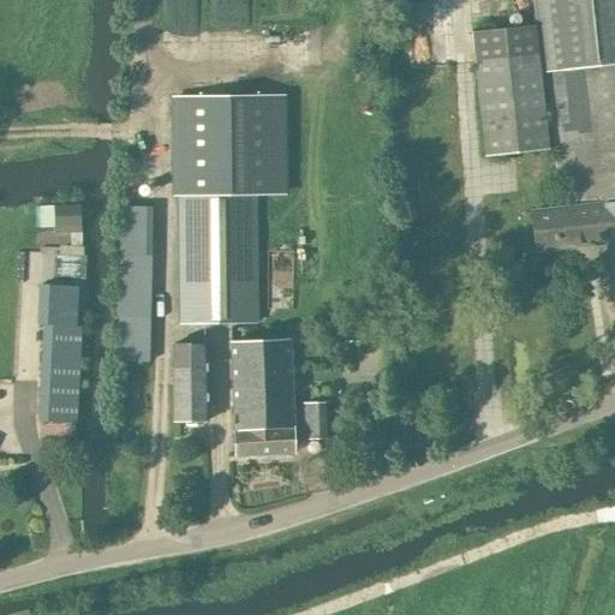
[(614,0),(532,0),(539,55),(541,55),(560,209),(602,203),(607,237),(614,306),(614,0)]
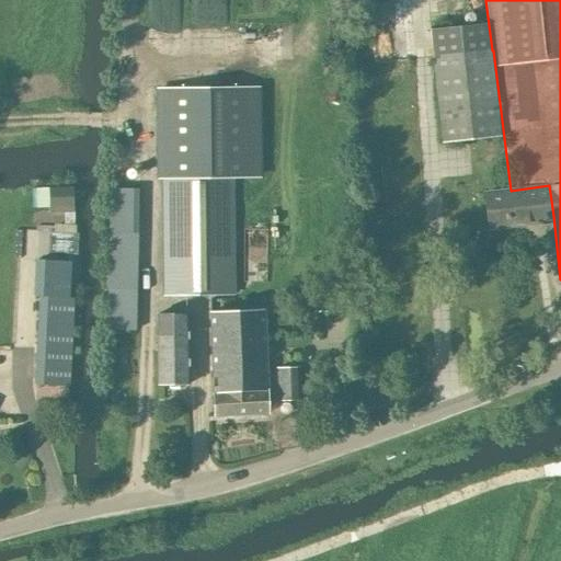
[(485,24),(428,31),(432,58),(443,146),(500,138),(489,52),(485,24)]
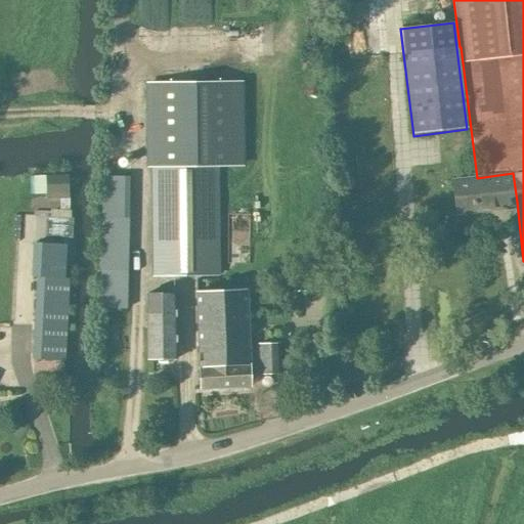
[(216,274),(215,167),(244,167),(244,82),(145,82),(145,168),(151,168),(153,275),(216,274)]
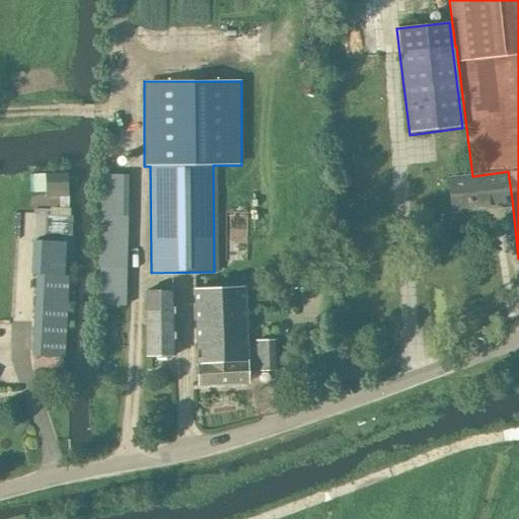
[(472,176),(448,179),(452,211),(489,207),(489,203),(512,200),(508,171),(472,176)]
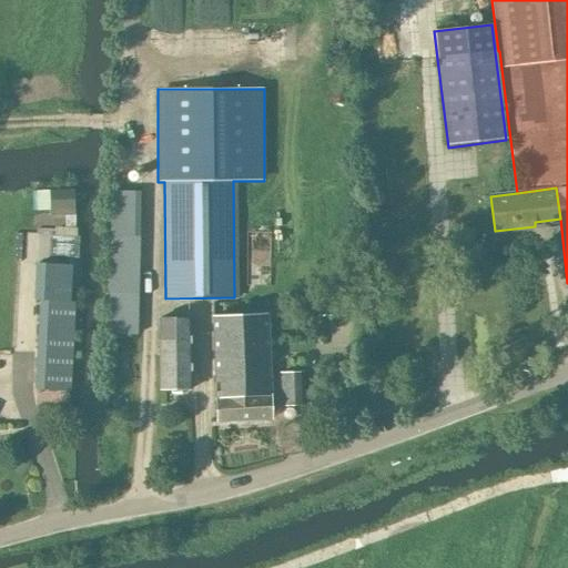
[(73,189),(50,190),(50,211),(74,210),(73,189)]
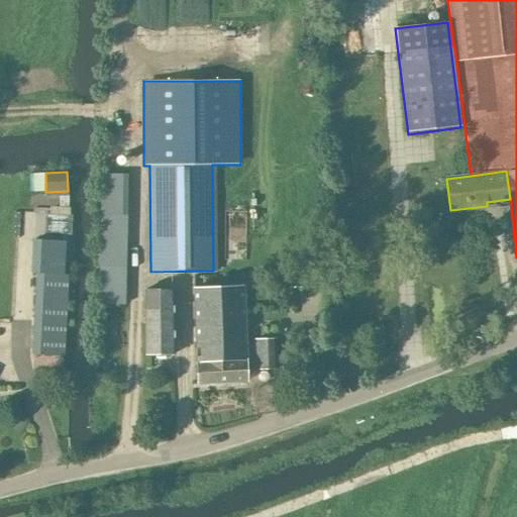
[(99,304),(124,304),(127,175),(101,174),(99,304)]
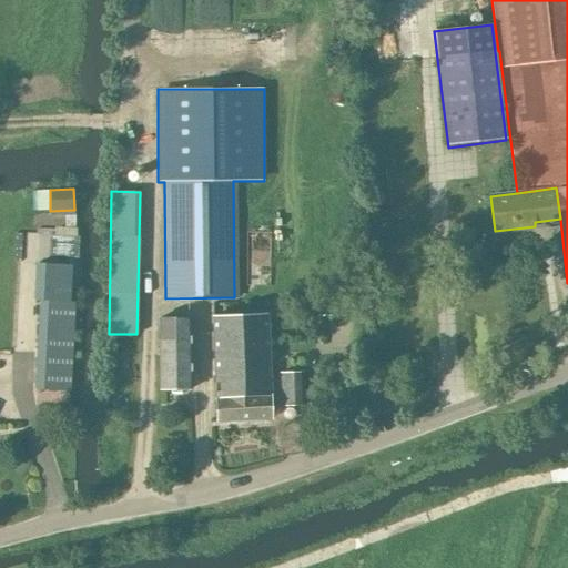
[(78,257),(80,237),(67,236),(64,256),(78,257)]
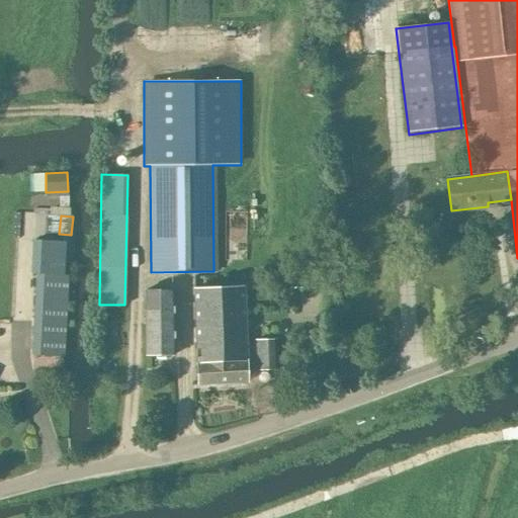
[(62,355),(67,275),(61,274),(62,243),(32,241),(30,273),(35,273),(30,353),(62,355)]
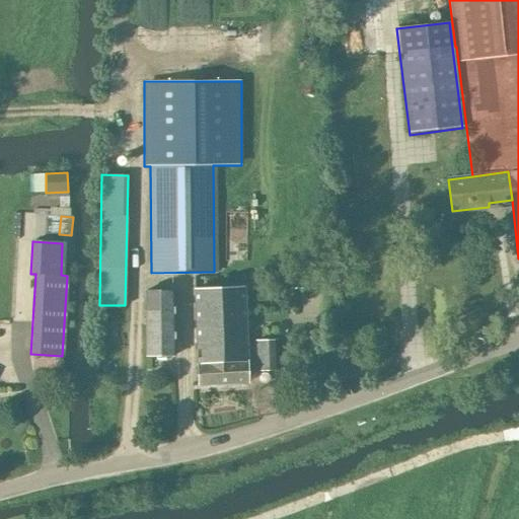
[(241,288),(194,290),(195,324),(225,322),(226,342),(243,341),(241,288)]
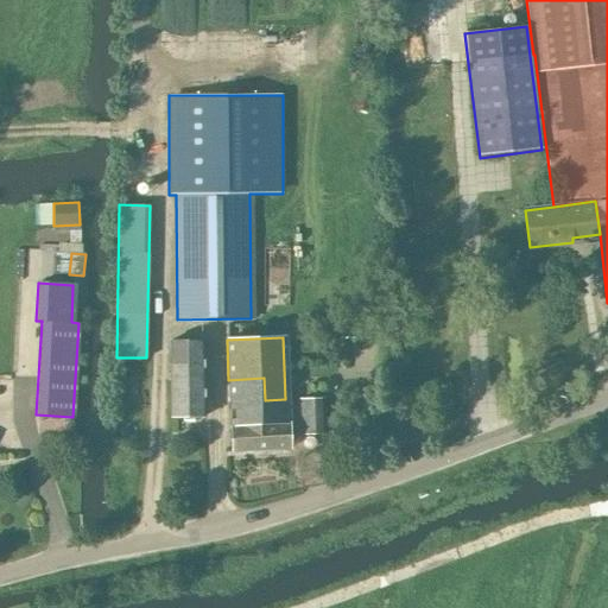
[(171,416),(203,415),(202,341),(170,341),(171,416)]
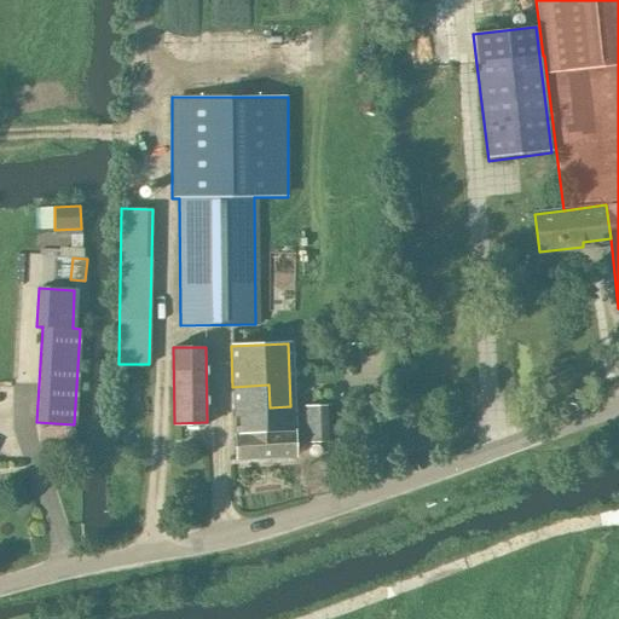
[(268,385),(232,387),(235,433),(291,431),(290,406),(270,408),(268,385)]
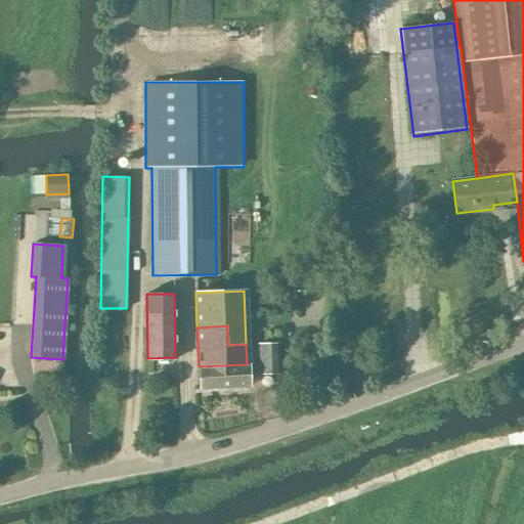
[(258,359),(278,358),(277,344),(257,345),(258,359)]
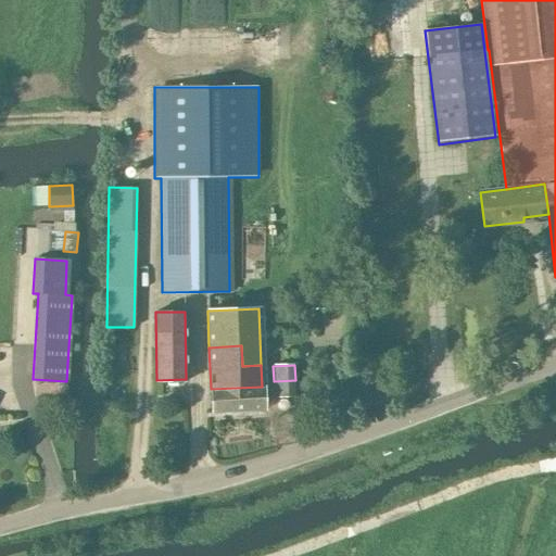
[(295,395),(295,380),(274,381),(275,395),(295,395)]
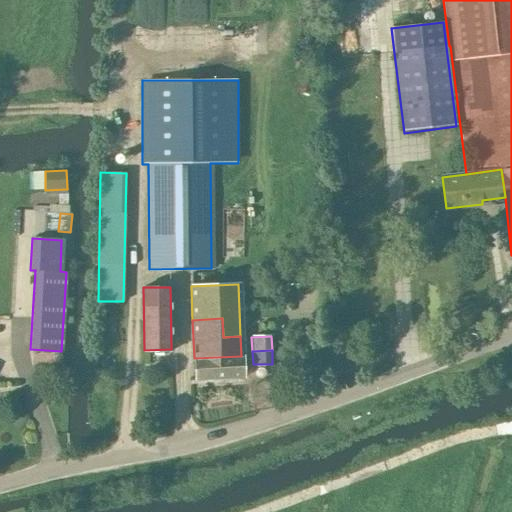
[(241,356),(194,358),(194,379),(242,377),(241,356)]
